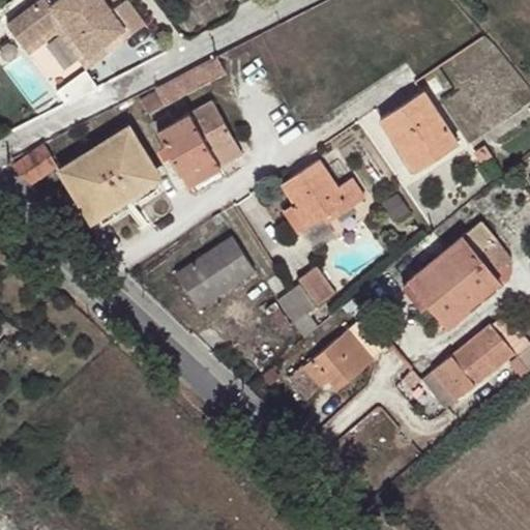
[(144,25),(125,0),(123,0),(110,10),(101,0),(57,0),(50,6),(45,0),(38,0),(5,25),(22,47),(58,21),(85,58),(122,30),(127,37),(144,25)]
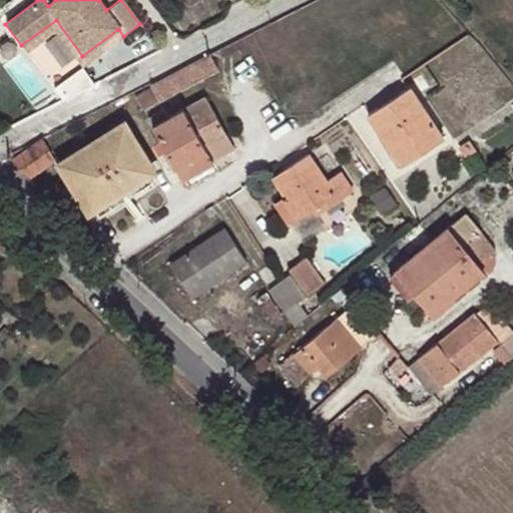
[(56,20),(21,45),(26,53),(54,32),(80,68),(123,36),(118,29),(82,56),(56,20)]
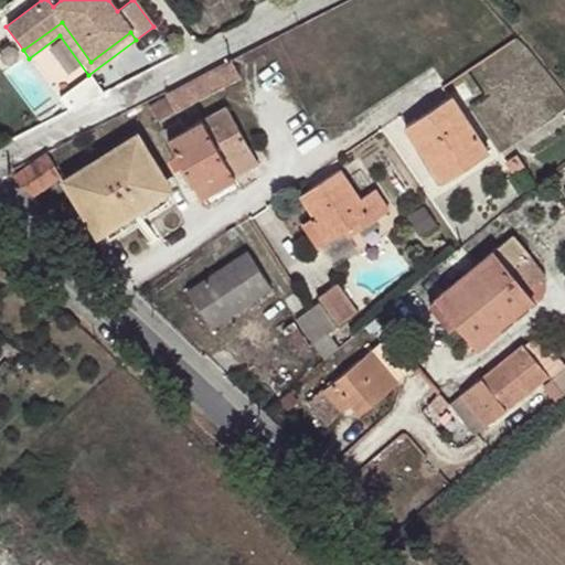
[(230,61),(193,80),(174,88),(167,93),(168,96),(149,106),(156,119),(240,77),(230,61)]
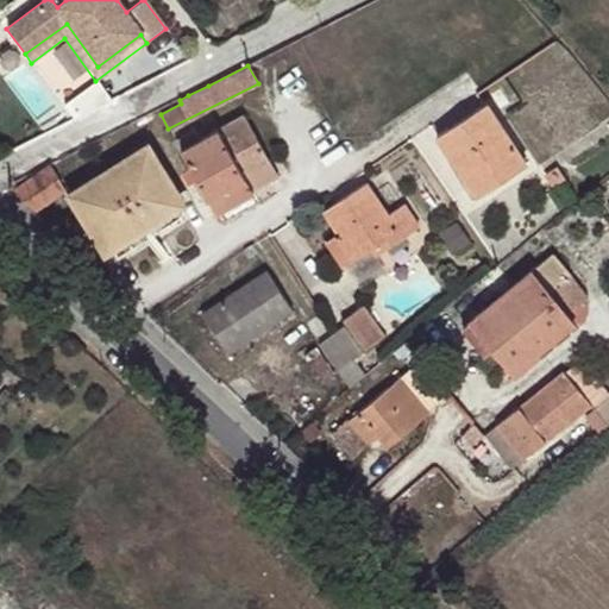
[(437,136),(472,187),(502,167),(507,175),(525,163),(484,104),(437,136)]
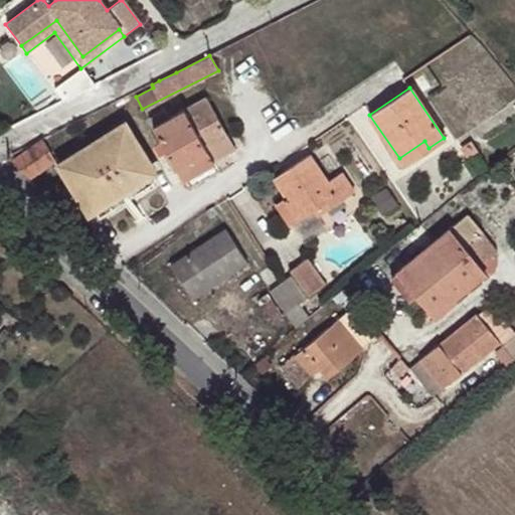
[(207,150),(228,138),(205,97),(169,117),(164,110),(149,118),(183,179),(214,162),(213,159),(207,150)]
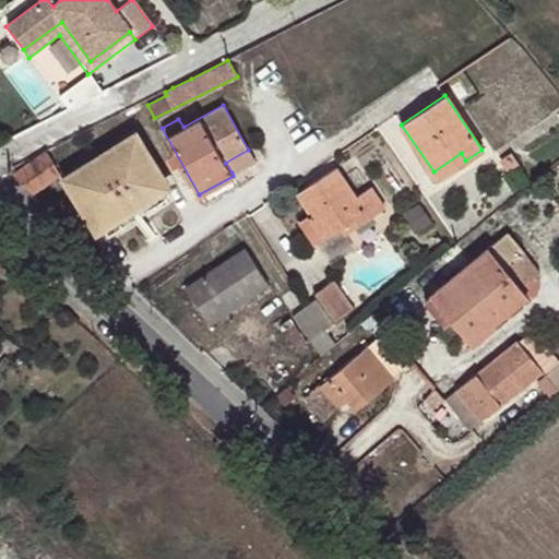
[(61,178),(82,212),(88,209),(99,228),(169,185),(135,132),(61,178)]
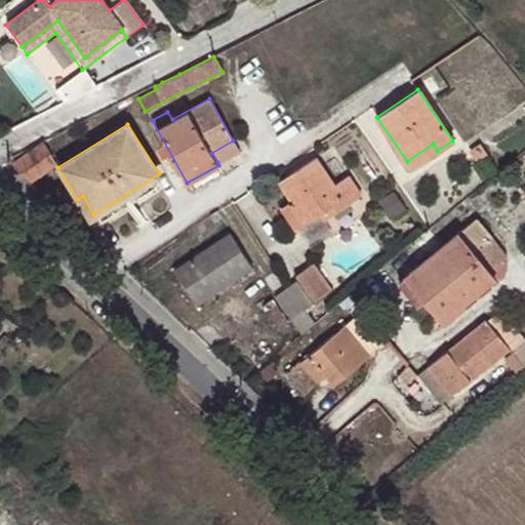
[(239,151),(233,140),(211,153),(217,162),(239,151)]
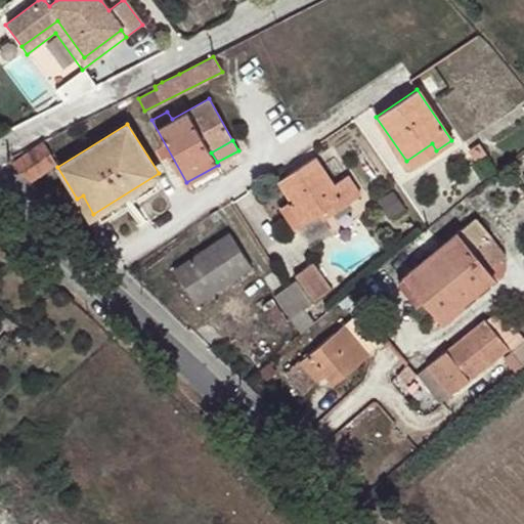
[(41,141),(10,165),(28,182),(54,162),(41,141)]
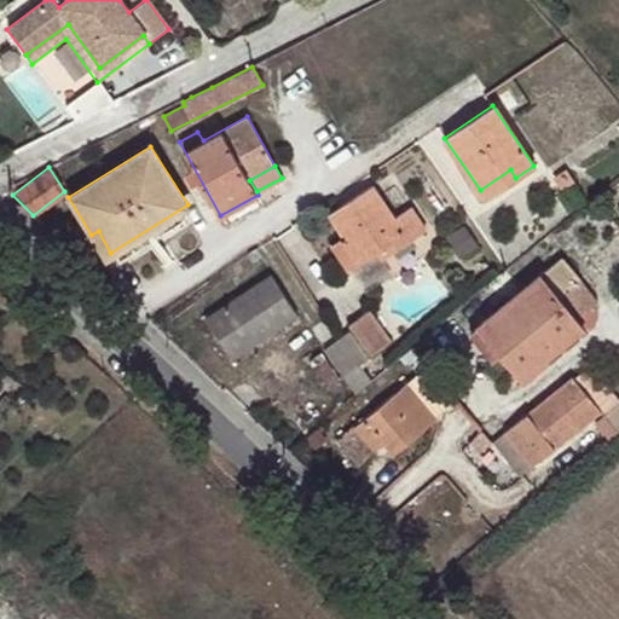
[(510,169),(480,190),(484,196),(515,178),(510,169)]
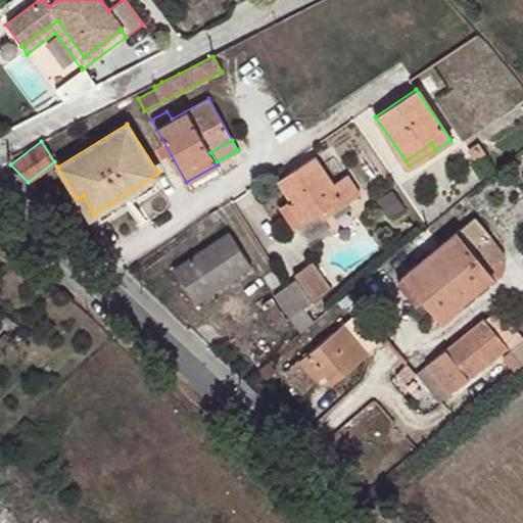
[(483,153),(477,143),(469,148),(475,158),(483,153)]
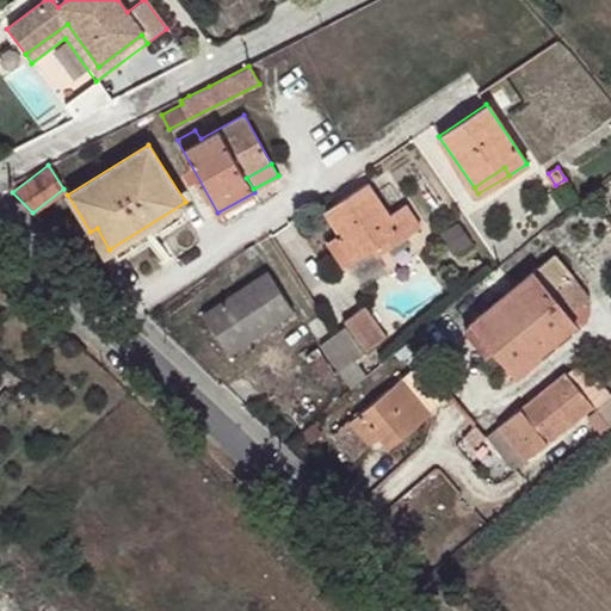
[(383,242),(388,247),(419,227),(405,204),(387,214),(366,183),(325,210),(339,233),(328,240),(345,266),(371,248),(383,242)]
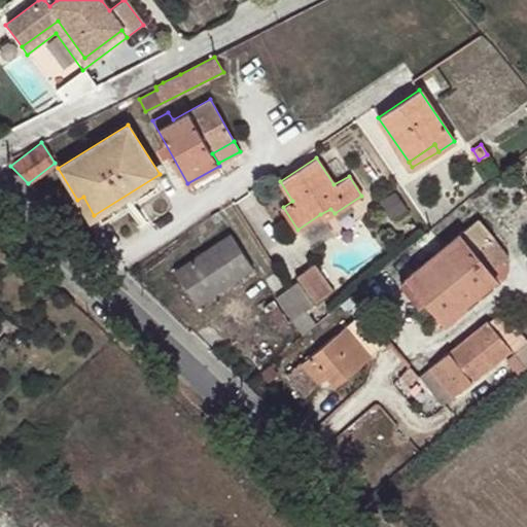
[(83,197),(77,200),(89,218),(94,215),(83,197)]
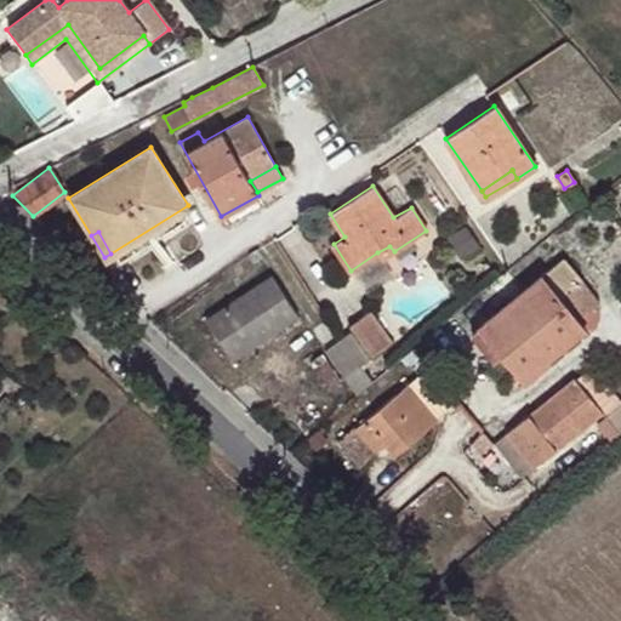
[(382,260),(394,251),(389,246),(377,252),(382,260)]
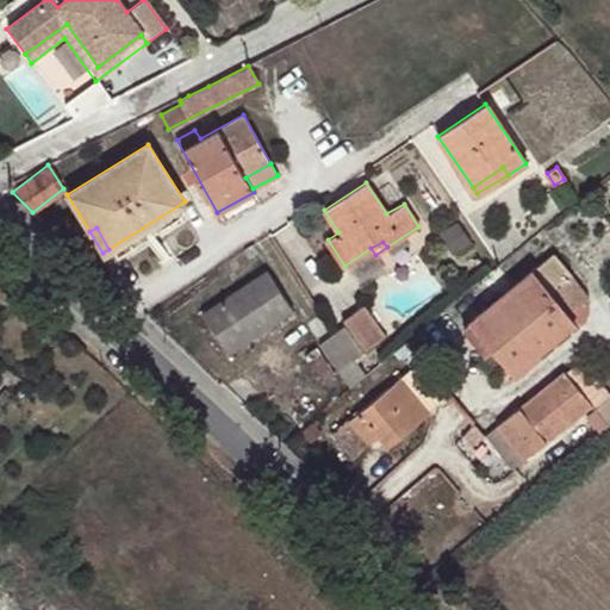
[(492,347),(516,377),(561,338),(587,318),(587,298),(552,254),(462,328),(485,353),(492,347)]
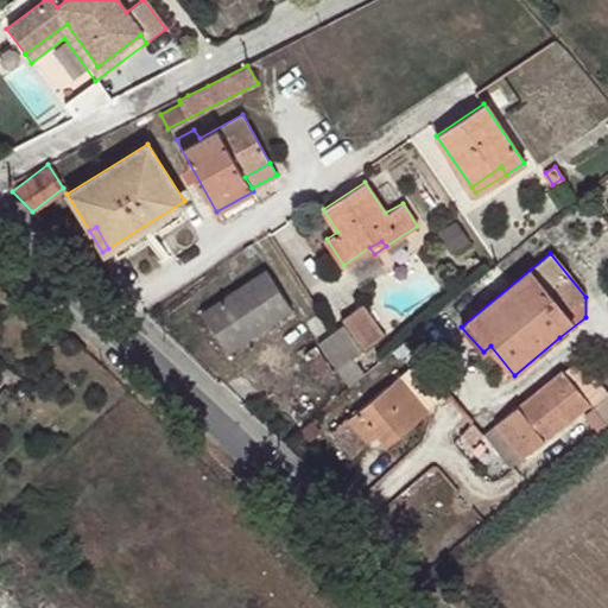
[(291,308),(266,271),(201,312),(226,350),(291,308)]
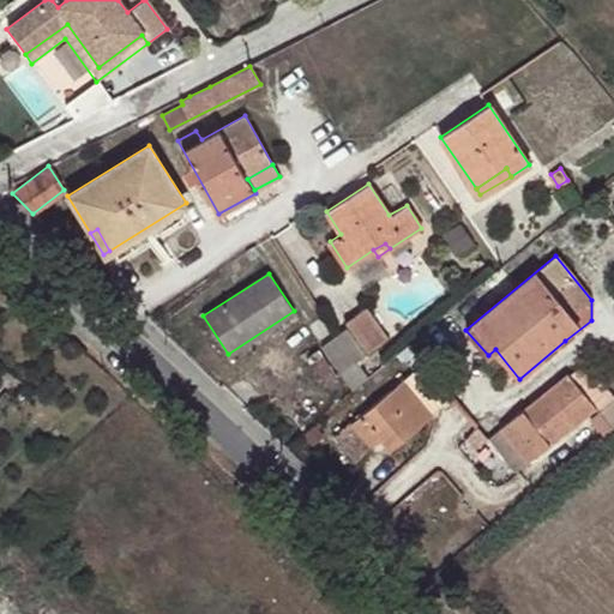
[(335,336),(351,362),(385,338),(363,309),(345,321),(348,326),(335,336)]
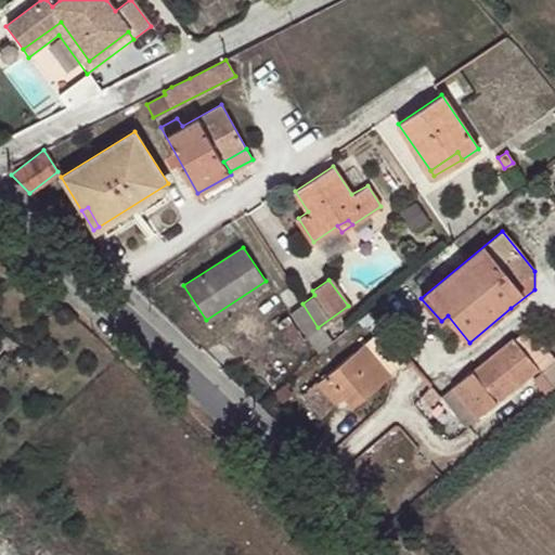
[(307,335),(318,327),(302,304),(291,311),(307,335)]
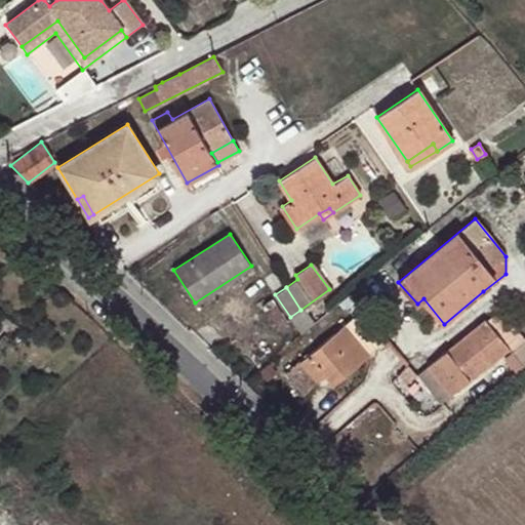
[(332,382),(370,353),(381,342),(358,314),(299,361),(316,380),(324,373),(332,382)]
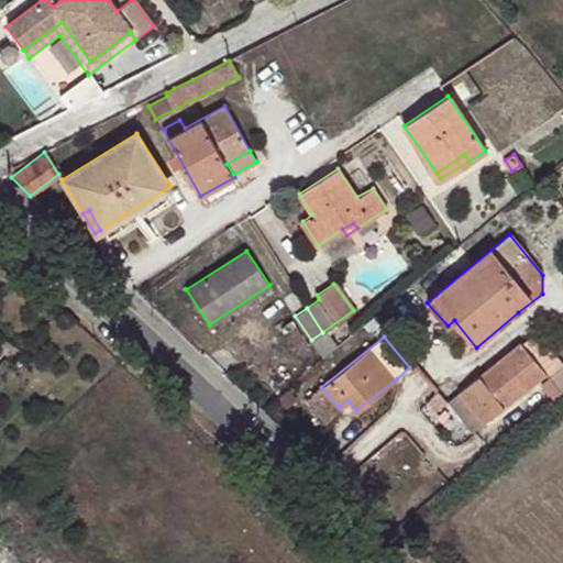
[(544,373),(521,342),(448,401),(472,432),(544,373)]
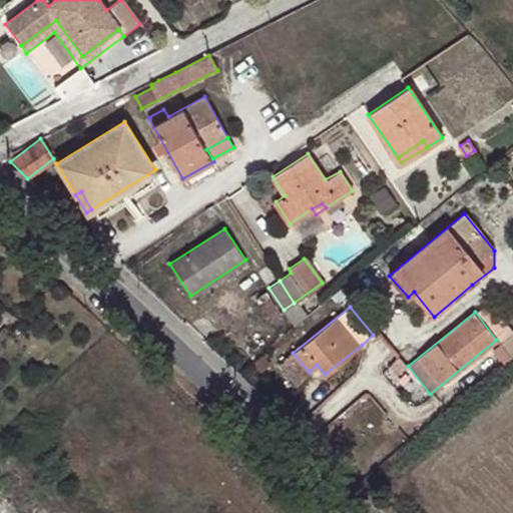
[(512,331),(512,330),(498,341),(511,357),(512,355),(512,331)]
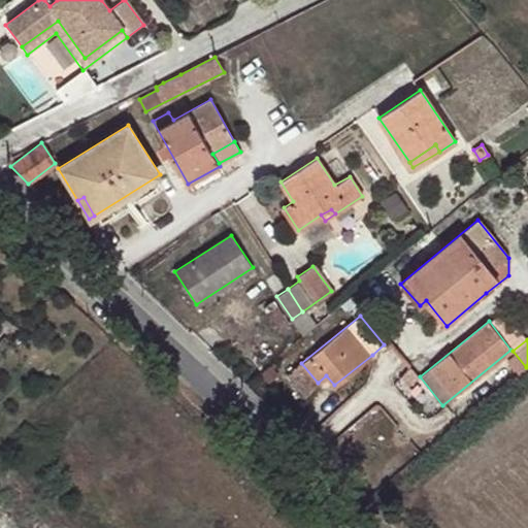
[(318,383),(301,363),(289,373),(304,393),(318,383)]
